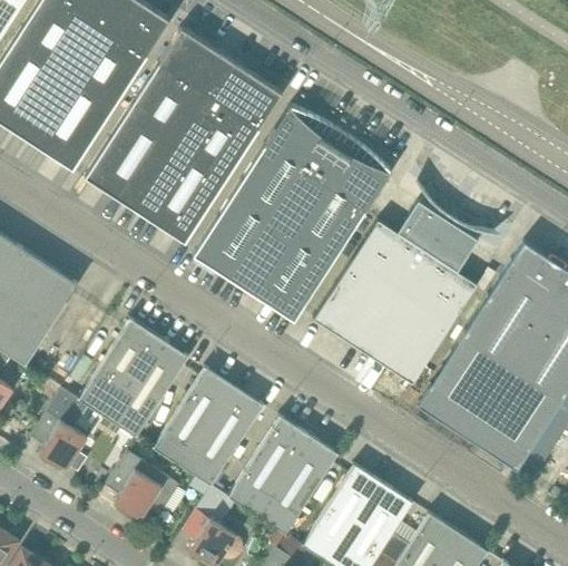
[(0,124),(74,172),(170,22),(136,0),(41,0),(0,64),(0,124)]
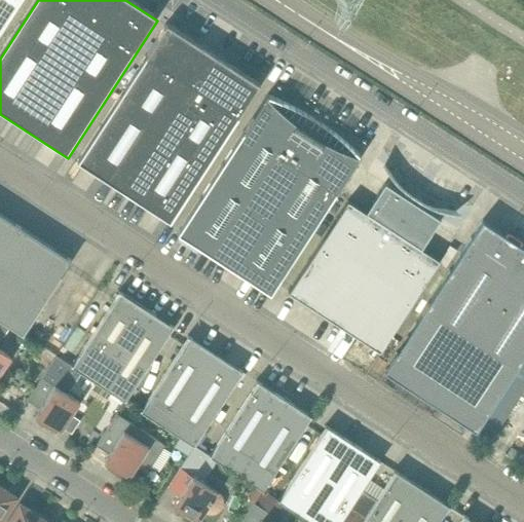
[(0,0),(0,36),(23,0),(0,0)]
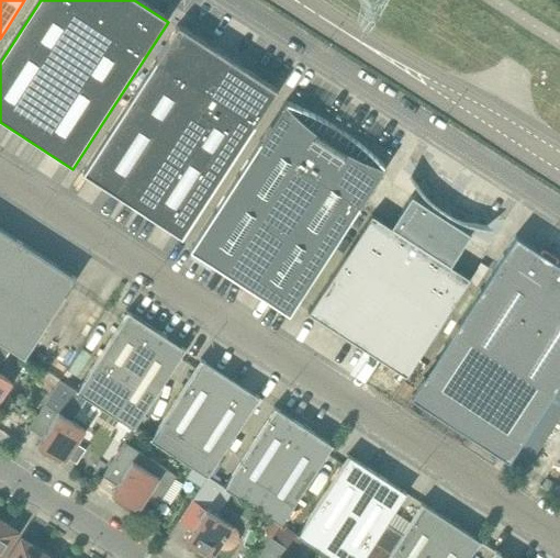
[(84,177),(183,242),(279,93),(179,29),(84,177)]
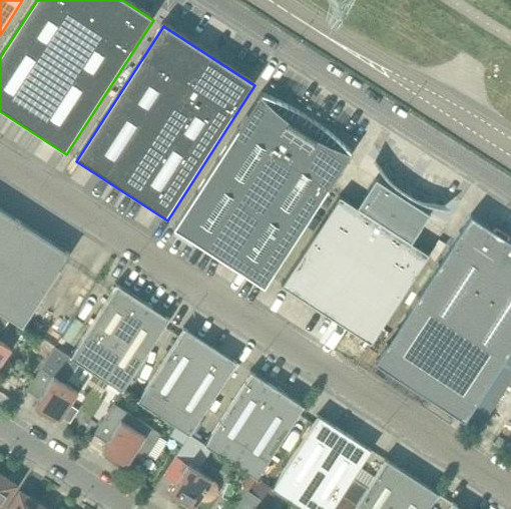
[(263,95),(174,230),(266,290),(354,154),(352,153),(336,138),(320,125),(302,114),(283,104),(264,96),(263,95)]
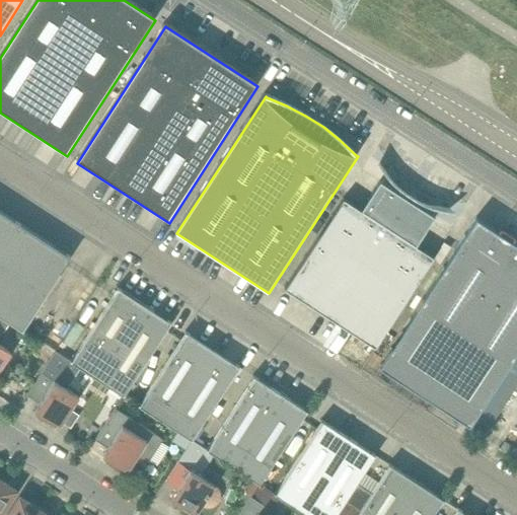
[(376,351),(434,263),(435,260),(418,248),(436,220),(418,208),(418,206),(418,205),(418,203),(418,202),(417,200),(417,199),(416,197),(414,196),(413,195),(409,202),(381,185),(362,213),(345,201),(285,291),(376,351)]
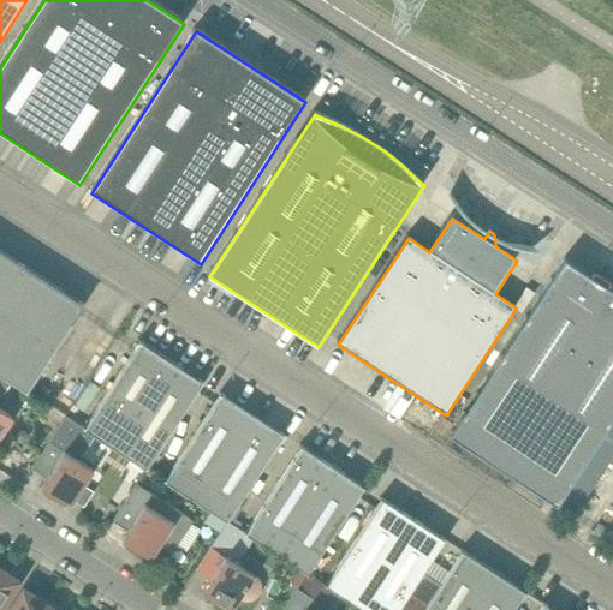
[(0,376),(13,386),(29,395),(84,308),(0,252),(0,376)]
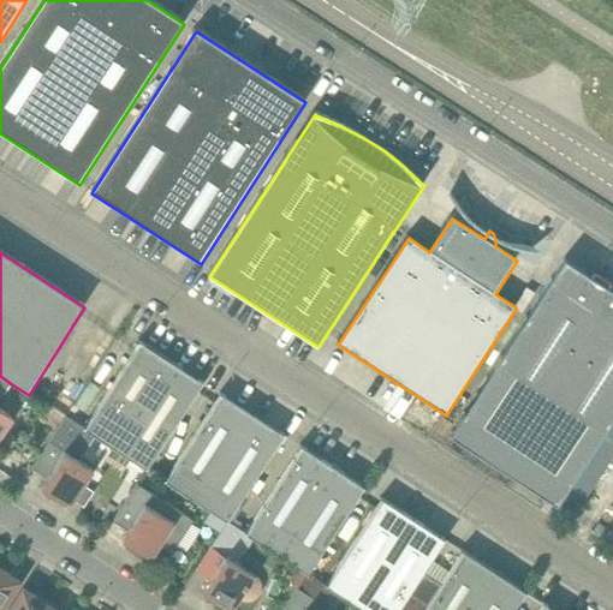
[(596,448),(612,422),(612,291),(608,288),(612,282),(595,271),(591,277),(566,261),(491,380),(596,448)]
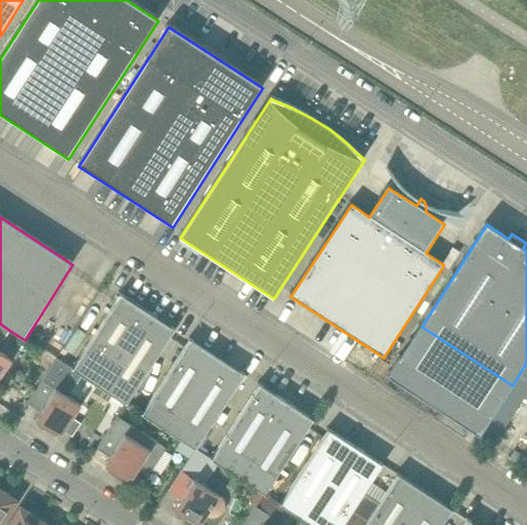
[(127,406),(169,341),(176,332),(121,297),(120,298),(121,298),(74,370),(73,370),(72,371),(84,378),(127,406)]
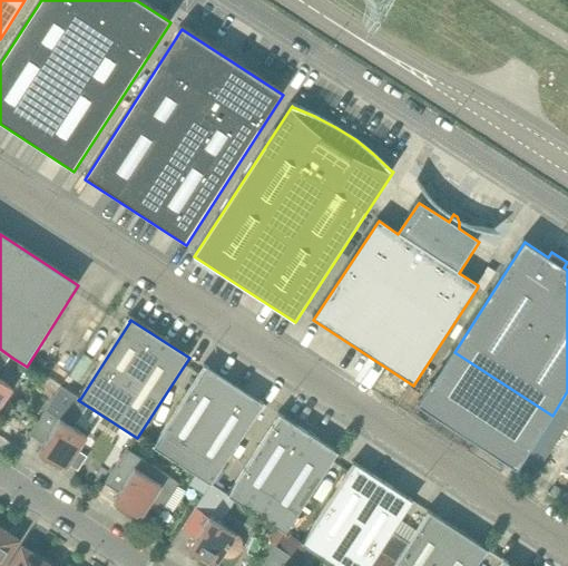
[(0,376),(12,358),(0,349),(0,409),(11,392),(12,393),(13,392),(0,382),(0,376)]
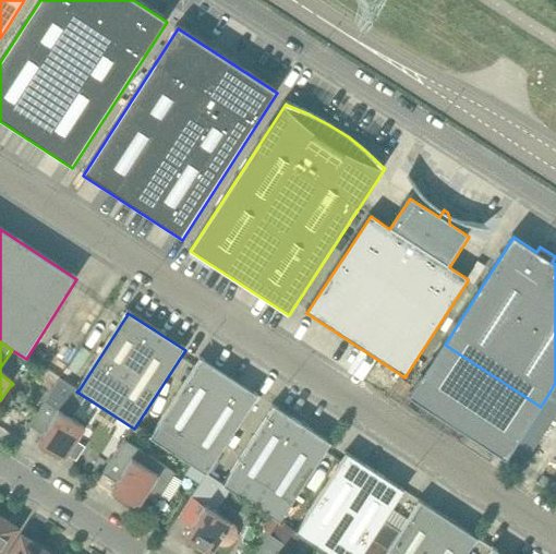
[(207,477),(253,407),(258,398),(201,360),(200,361),(201,362),(195,371),(152,438),(150,437),(149,438),(206,476),(207,477)]
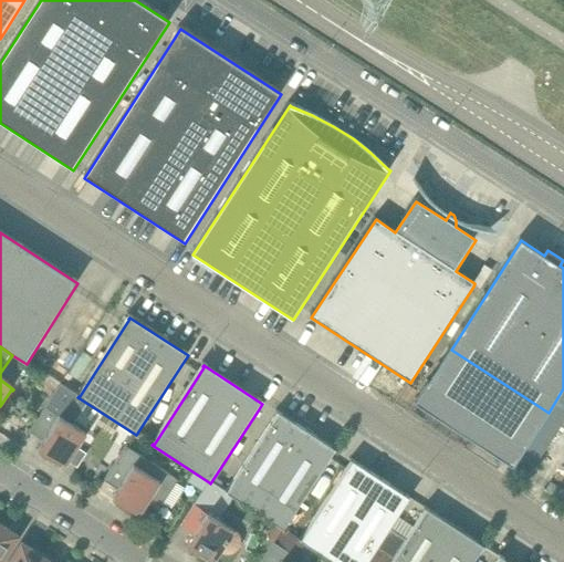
[(52,402),(30,436),(30,437),(43,445),(41,448),(39,451),(47,456),(62,466),(63,464),(66,466),(85,437),(86,438),(87,437),(77,430),(74,428),(90,405),(77,397),(62,386),(52,402)]
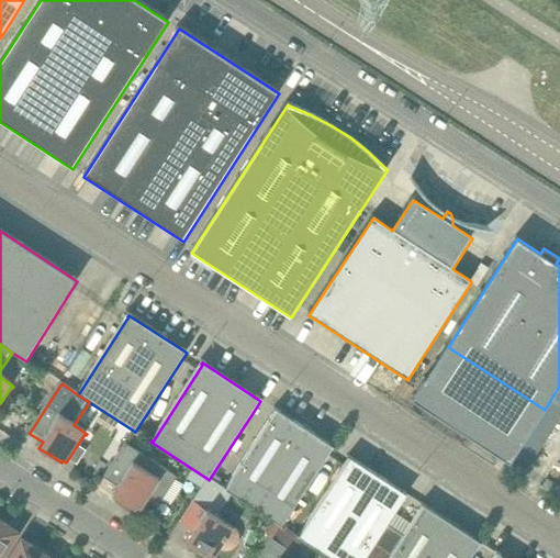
[(232,494),(282,527),(333,447),(276,411),(275,412),(276,412),(226,489),(225,489),(224,490),(232,494)]
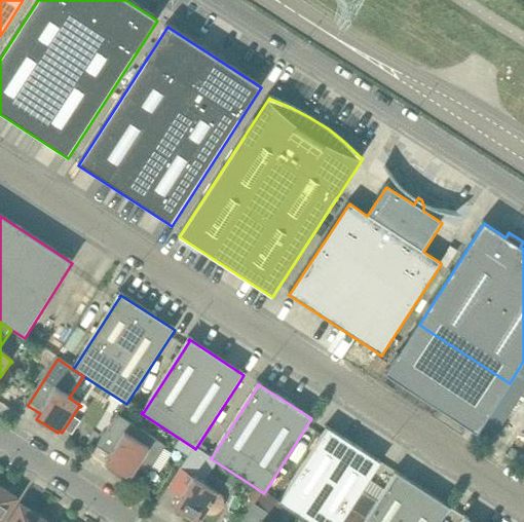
[(98,449),(110,457),(105,463),(126,478),(127,476),(131,478),(139,465),(150,473),(166,449),(118,417),(98,449)]
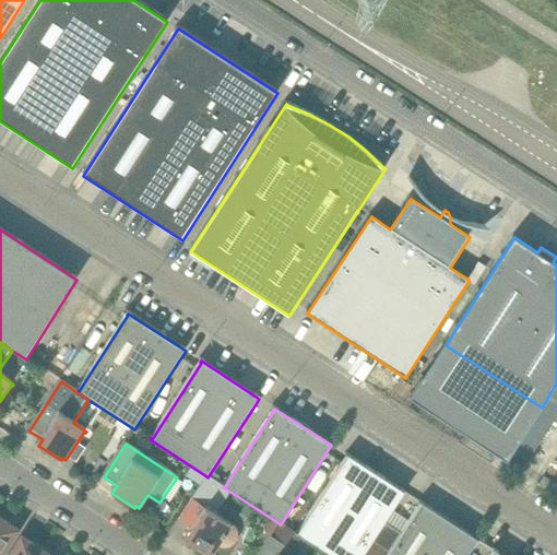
[(68,459),(76,464),(85,451),(76,446),(68,459)]
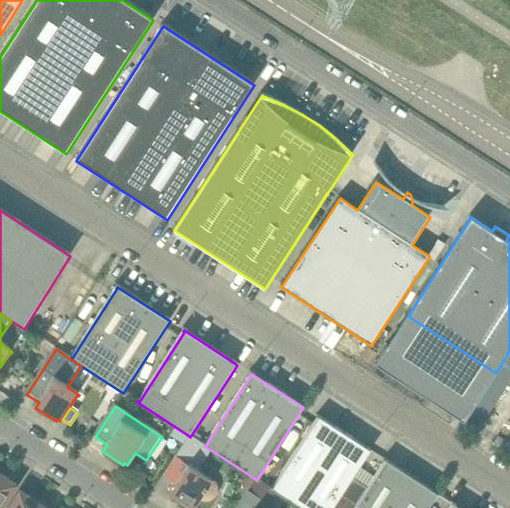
[(336,507),(366,461),(371,452),(318,417),(317,418),(318,419),(273,489),(272,488),(271,489),(273,491),(299,507),(336,507)]
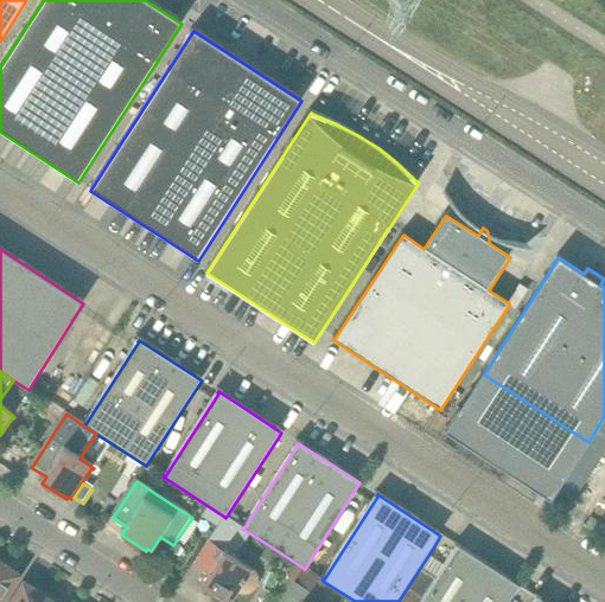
[(224,517),(196,564),(210,574),(204,583),(201,587),(209,593),(223,601),(225,601),(227,600),(228,601),(231,601),(236,594),(237,595),(239,596),(240,596),(240,597),(241,597),(242,597),(244,597),(246,599),(247,599),(248,597),(249,597),(250,597),(252,597),(253,596),(254,596),(255,595),(255,594),(256,594),(258,593),(258,591),(259,590),(259,589),(260,588),(260,587),(260,586),(260,584),(260,583),(260,582),(260,581),(260,580),(259,578),(259,577),(258,576),(258,575),(256,574),(255,572),(254,571),(253,571),(235,559),(250,533),(242,529),(225,518),(224,517)]
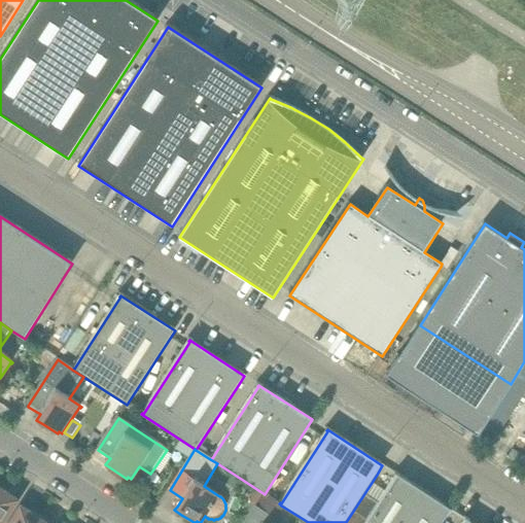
[(363,494),(346,522),(443,522),(446,519),(451,510),(396,475),(395,476),(396,477),(392,484),(386,493),(379,504),(363,494)]
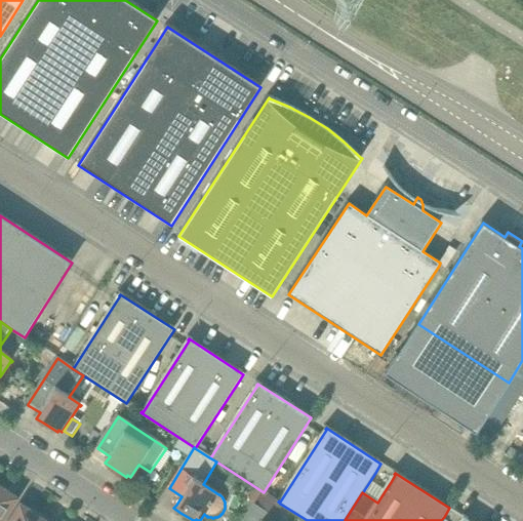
[(0,487),(0,520),(3,520),(12,507),(17,499),(0,487)]
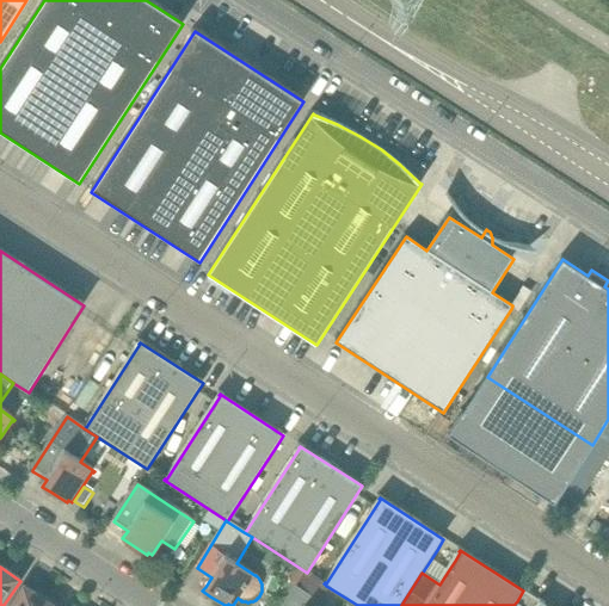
[(326,586),(324,583),(307,573),(285,605),(323,605),(317,601),(326,586)]
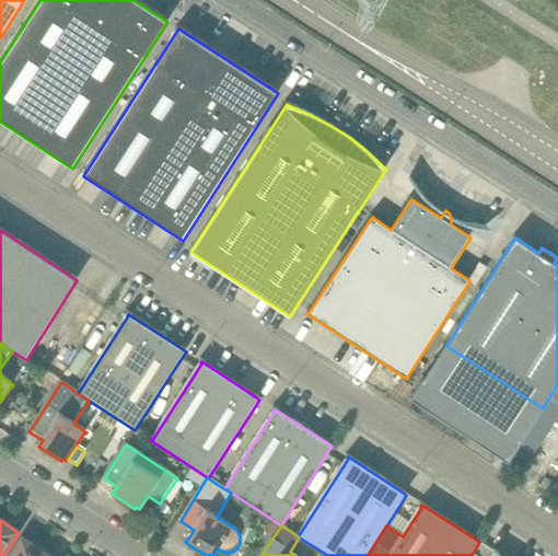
[(43,555),(44,554),(22,540),(11,555),(43,555)]
